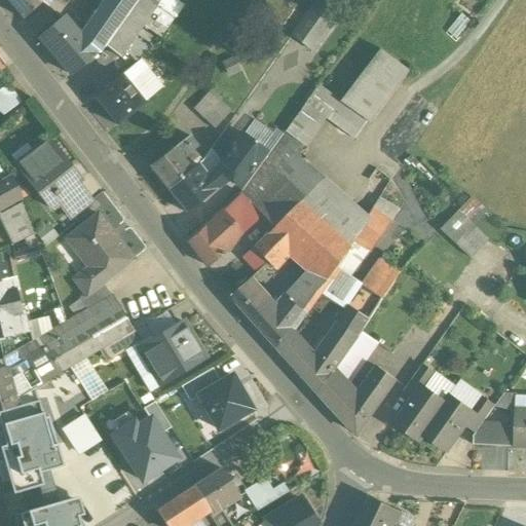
[(17,0),(11,6),(23,20),(41,3),(42,2),(39,0),(17,0)]
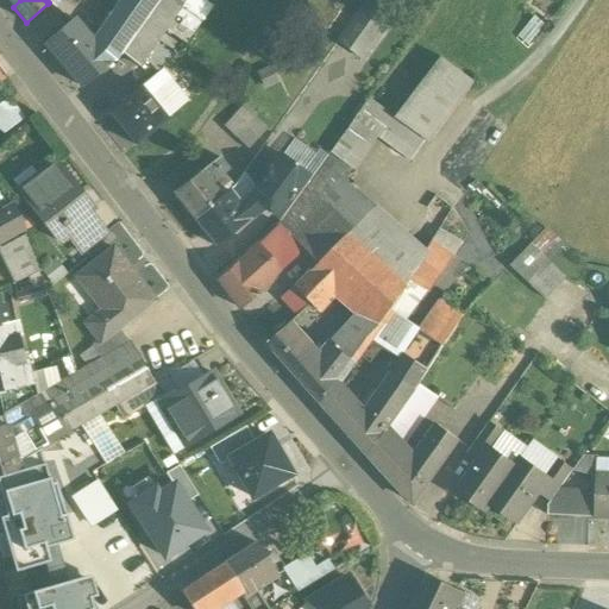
[(123,0),(93,43),(90,45),(112,62),(119,52),(155,0),(123,0)]
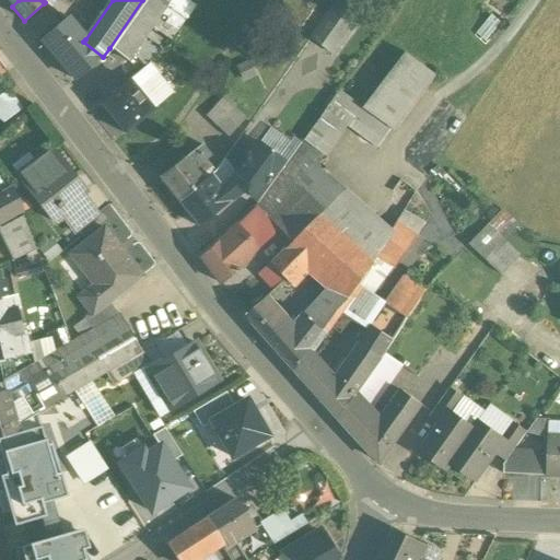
[(154,0),(142,0),(109,48),(127,62),(152,27),(165,9),(162,7),(154,0)]
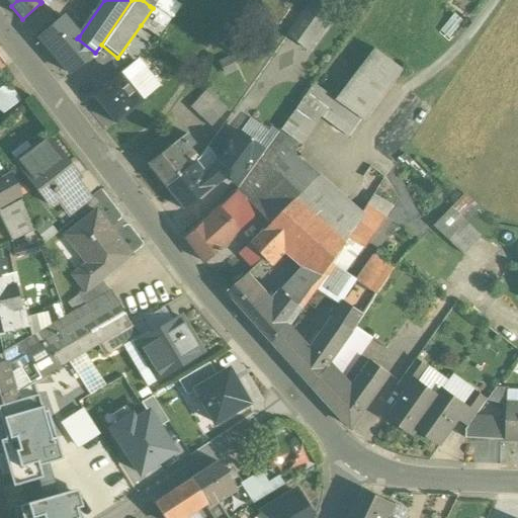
[(289,11),(273,0),(267,0),(260,11),(279,25),(289,11)]
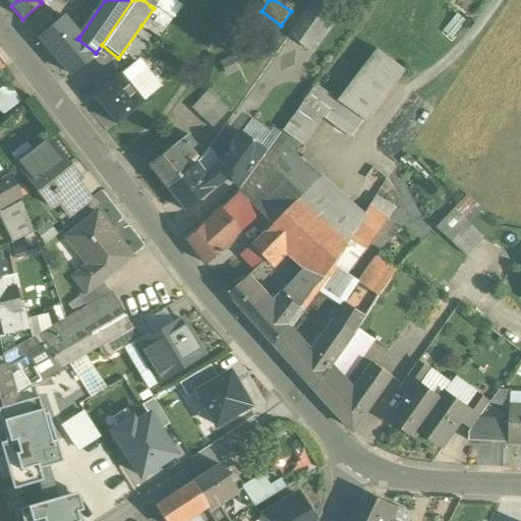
[(312,3),(288,37),(310,52),(334,18),(312,3)]
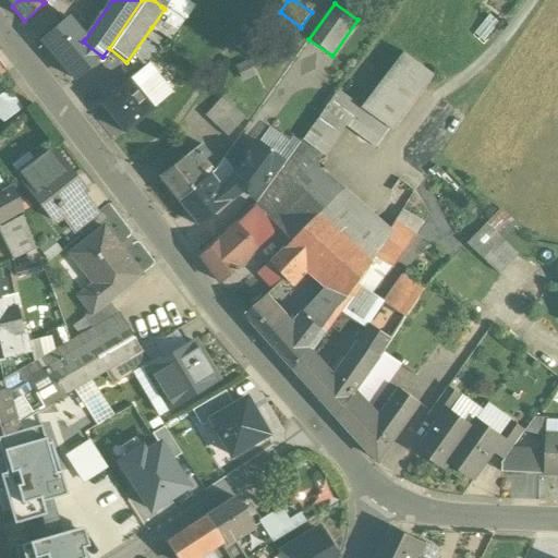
[(165,9),(152,27),(167,38),(180,19),(165,9)]
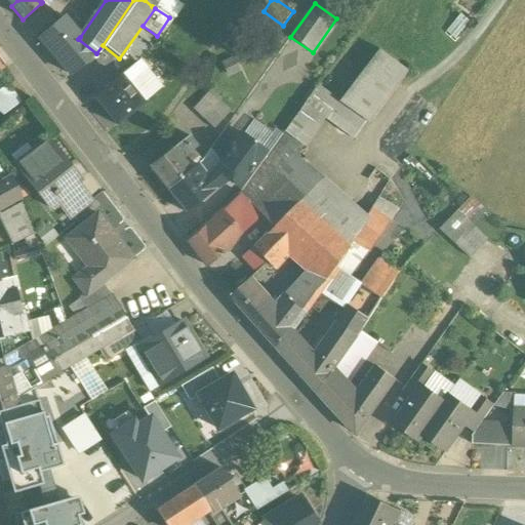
[(80,37),(63,16),(38,38),(71,76),(96,53),(78,39),(80,37)]
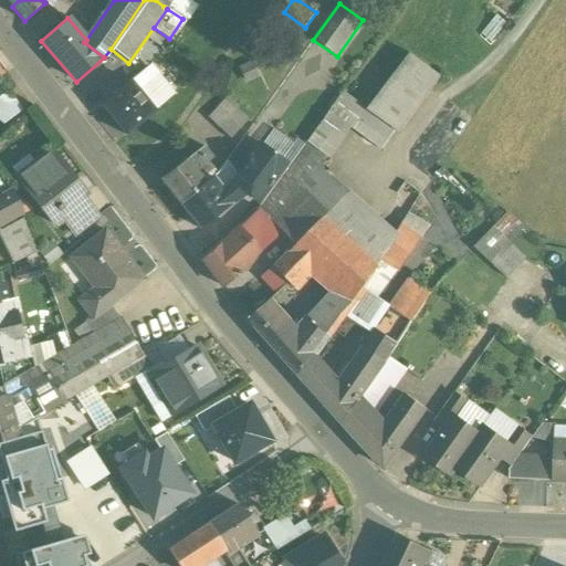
[(410,54),(367,111),(396,132),(439,75),(410,54)]
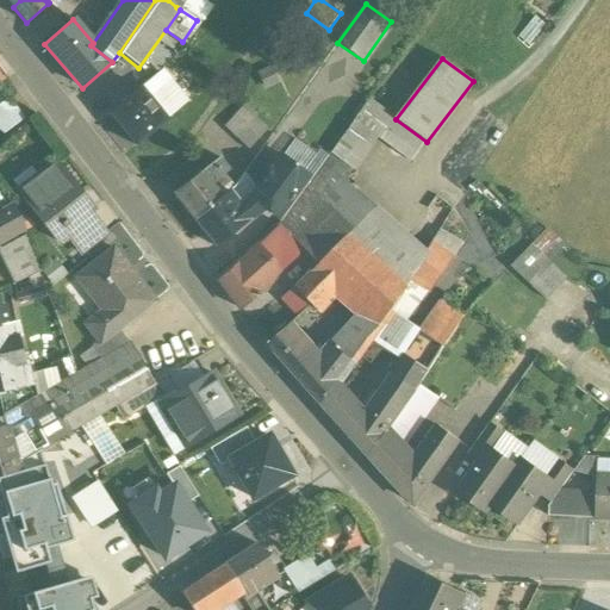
[(160,89),(151,80),(141,88),(148,99),(160,89)]
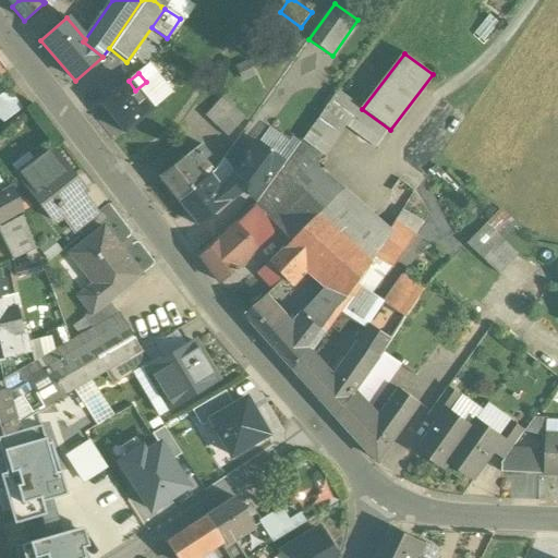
[(129,81),(128,81),(100,105),(123,133),(152,110),(152,109),(135,91),(129,81)]
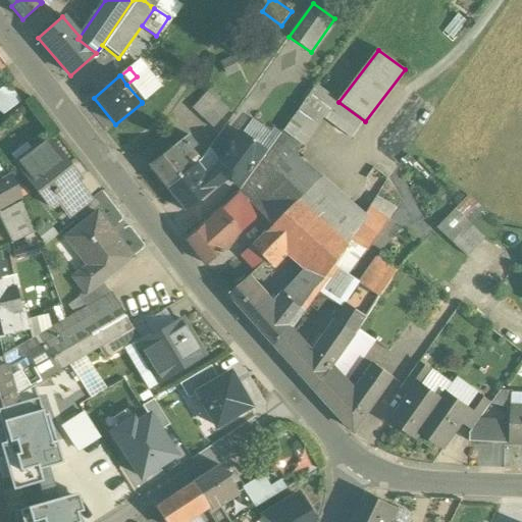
[(137,76),(126,85),(142,102),(151,95),(137,76)]
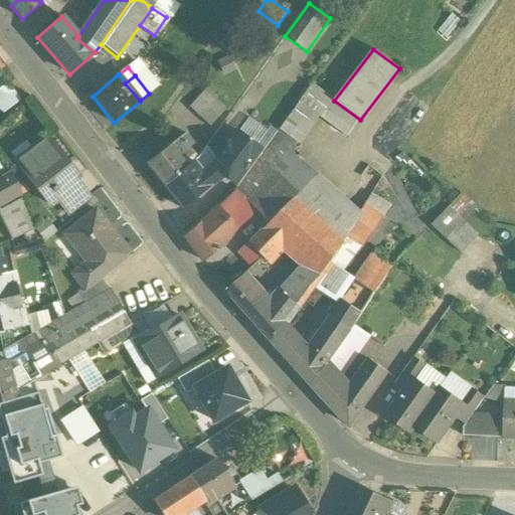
[(7,83),(0,88),(0,111),(2,114),(20,101),(7,83)]
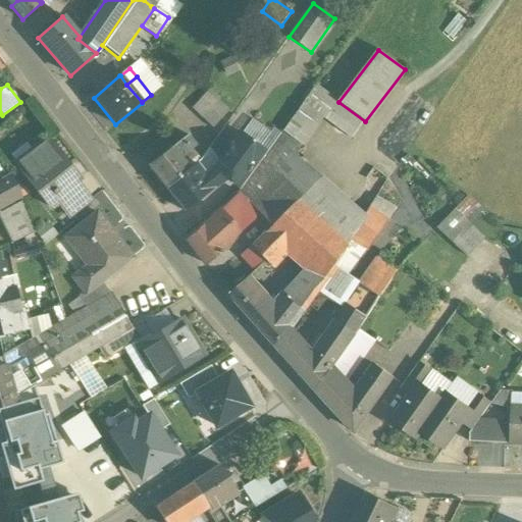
[(338,102),(317,87),(304,104),(323,118),(351,139),(365,121),(338,102)]
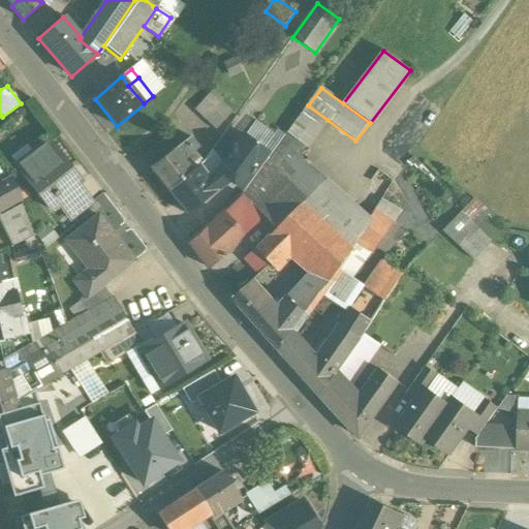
[(230,114),(210,93),(194,110),(215,130),(230,114)]
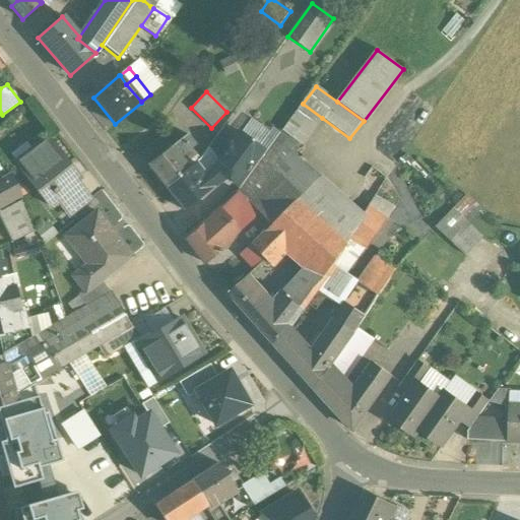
[(303,104),(282,132),(298,143),(302,146),(322,118),(303,104)]
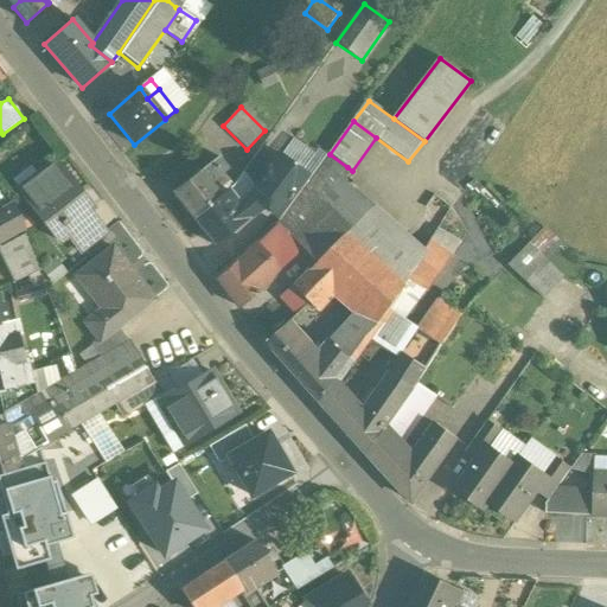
[(282,219),(278,225),(304,249),(305,250),(319,264),(320,263),(353,229),(375,208),(340,178),(347,167),(330,154),(310,181),(282,219)]
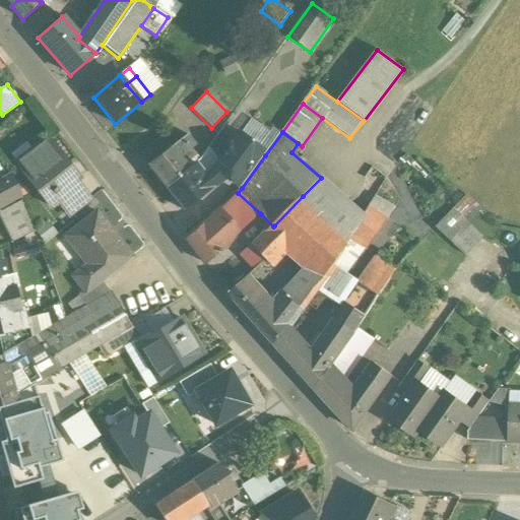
[(184,136),(147,166),(166,188),(189,170),(179,156),(192,146),(184,136)]
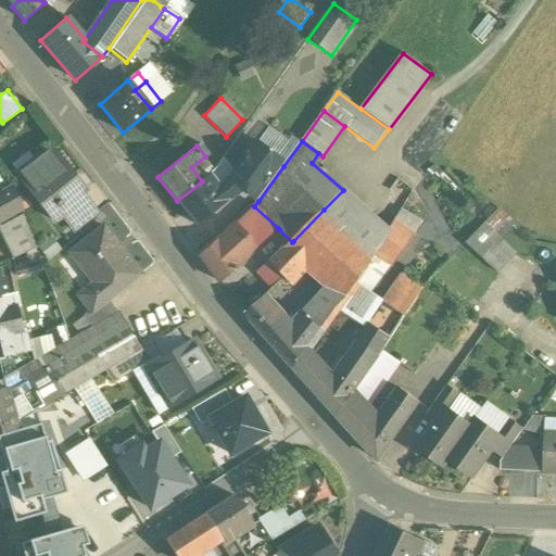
[(255,146),(235,174),(218,188),(227,200),(241,188),(258,201),(283,166),(280,164),(276,154),(274,152),(275,151),(273,150),(272,151),(269,149),(258,148),(255,146)]
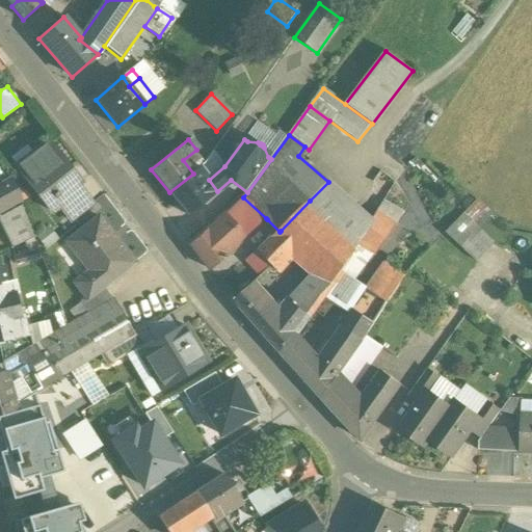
[(46,143),(16,167),(52,213),(59,207),(79,191),(63,173),(67,170),(46,143)]
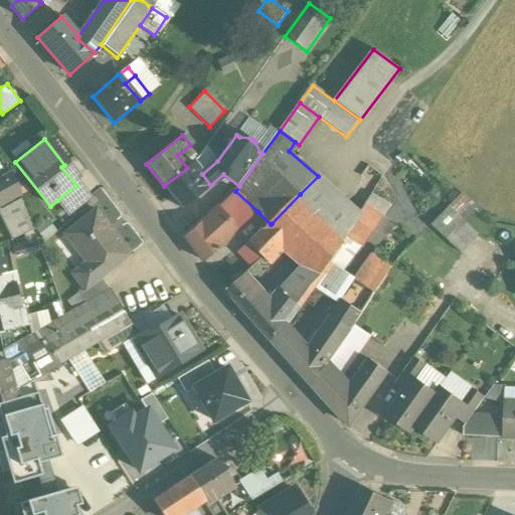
[(200,140),(193,149),(199,157),(207,145),(200,140)]
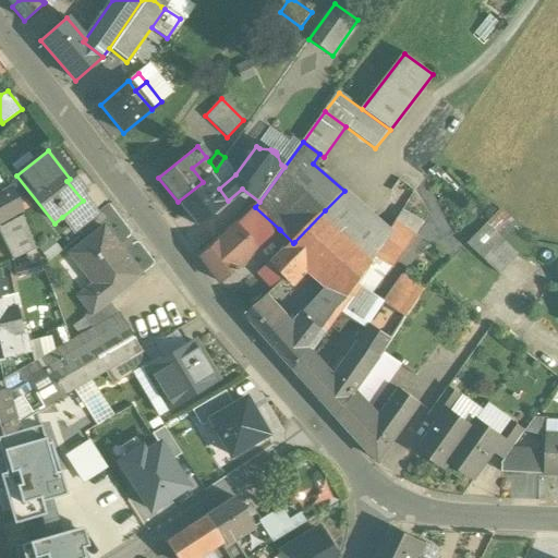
[(203,182),(178,202),(196,226),(228,201),(219,189),(209,177),(203,182)]
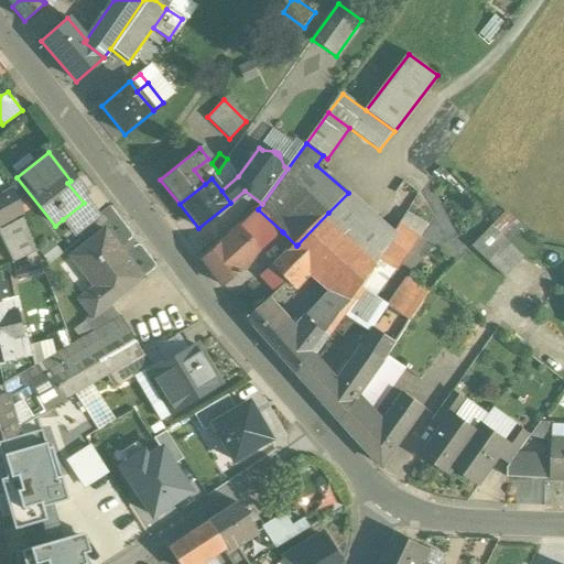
[(394,234),(348,193),(328,213),(380,258),(396,234),(394,234)]
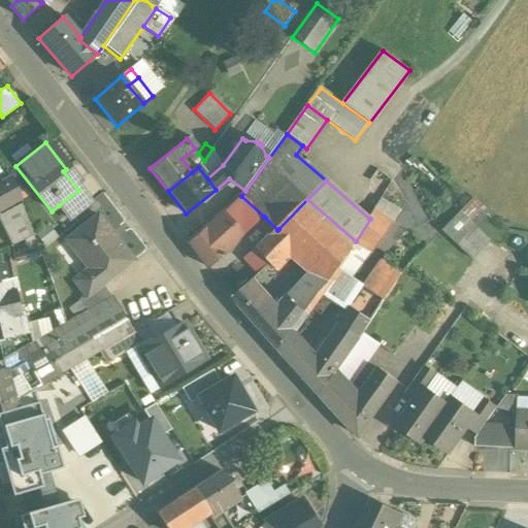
[(7,183),(0,186),(0,208),(13,201),(7,183)]
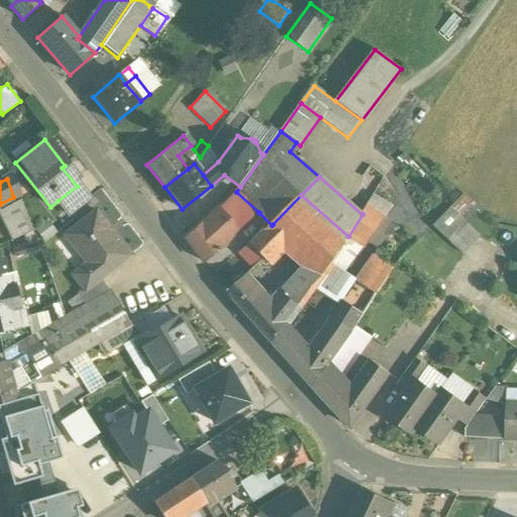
[(77,186),(58,201),(68,215),(88,200),(77,186)]
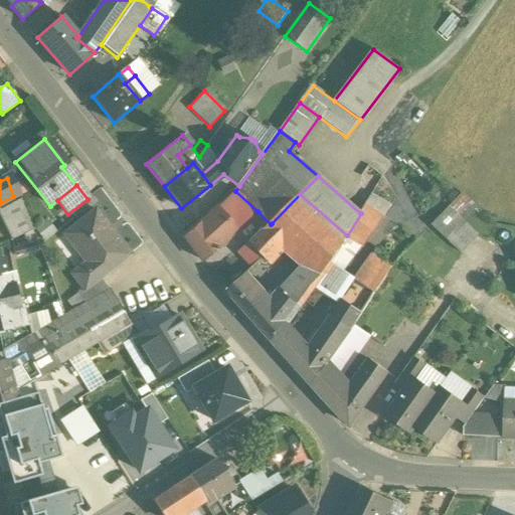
[(258,211),(235,191),(216,209),(235,230),(258,211)]
